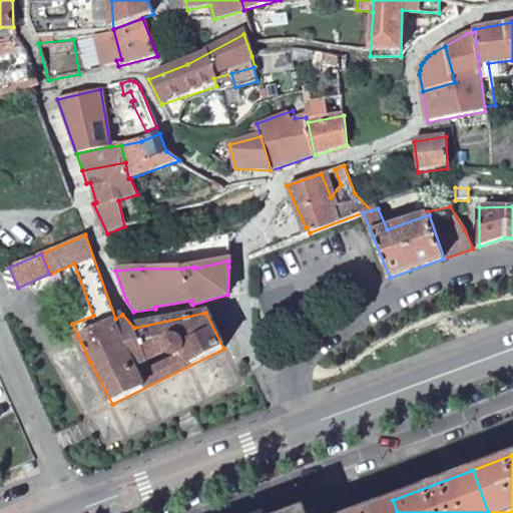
[(357,512),(397,512),(393,500),(357,512)]
